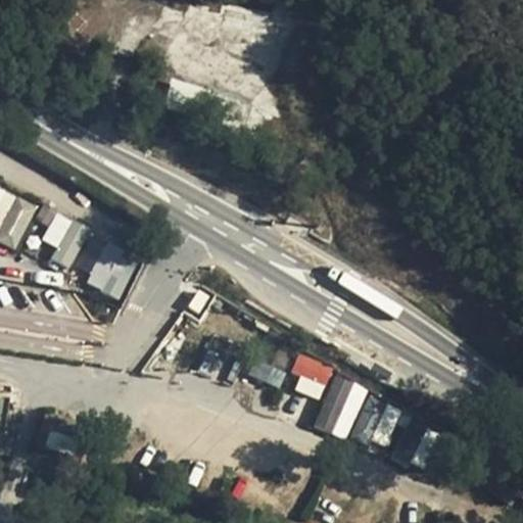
[(0,188),(0,242),(15,249),(37,205),(0,188)]
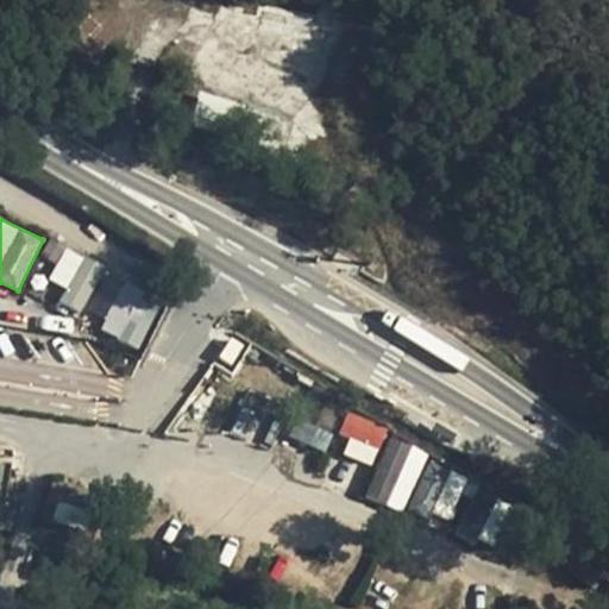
[(66,286),(58,303),(82,313),(101,263),(62,248),(50,280),(66,286)]
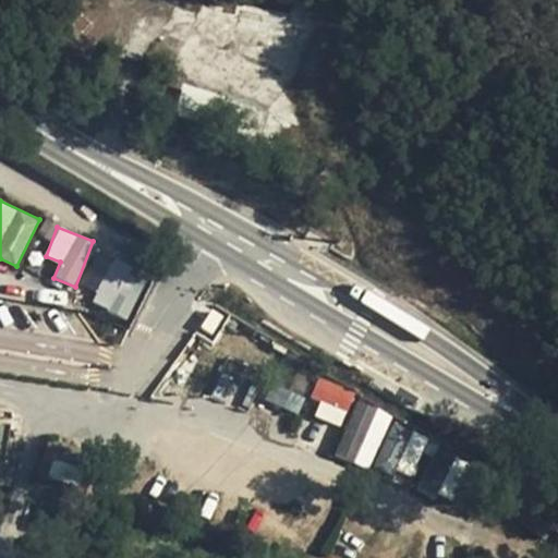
[(83,283),(94,290),(112,258),(100,252),(83,283)]
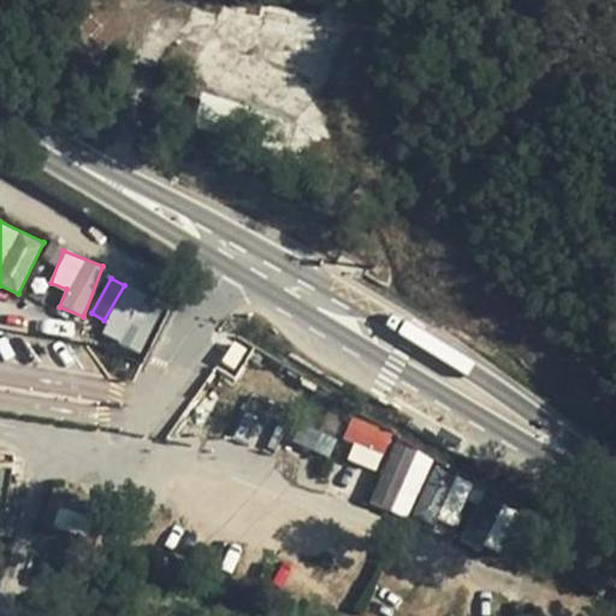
[(148,335),(165,303),(126,284),(96,339),(143,365),(157,339),(148,335)]
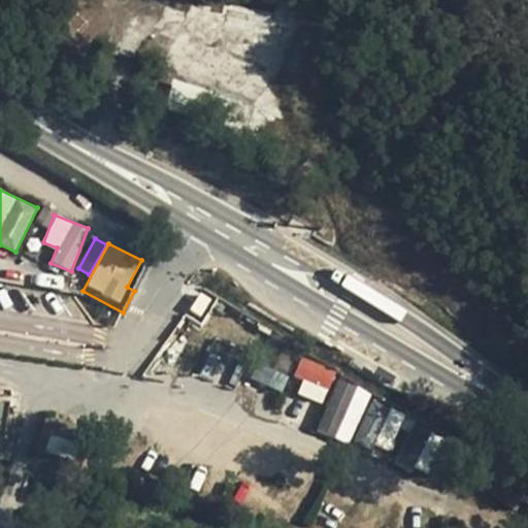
[(316,431),(350,444),(370,390),(335,376),(337,370),(303,357),(291,390),(326,404),(316,431)]
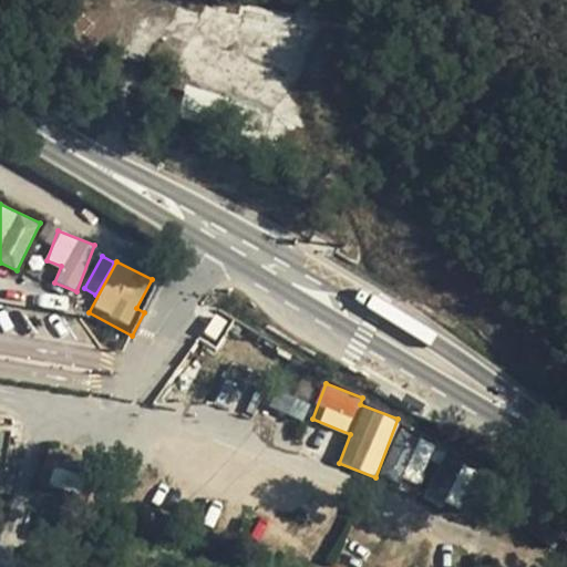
[(431,447),(397,439),(388,477),(422,485),(431,447)]
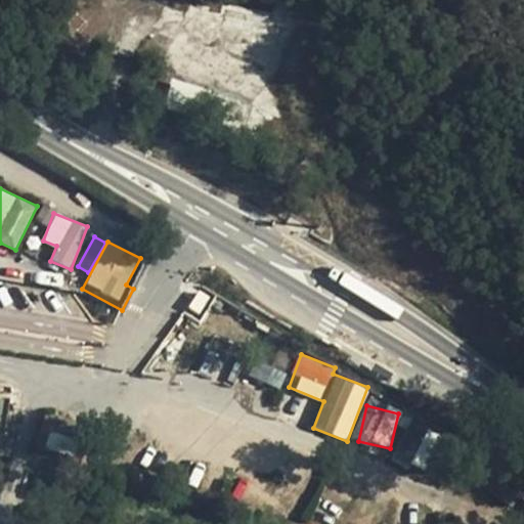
[(406,418),(390,457),(425,472),(441,432),(406,418)]
